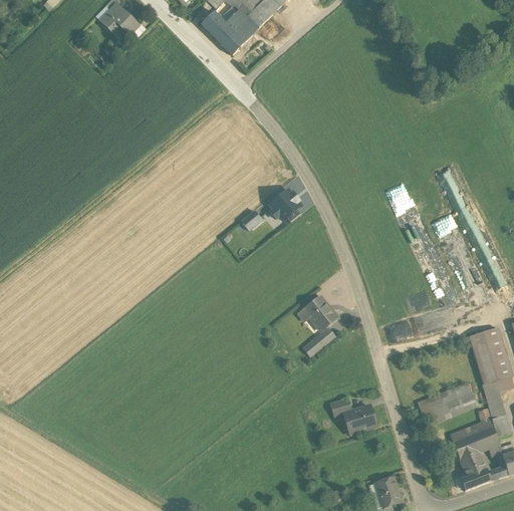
[(109,0),(105,5),(109,10),(110,10),(116,3),(116,4),(119,1),(118,0),(109,0)]
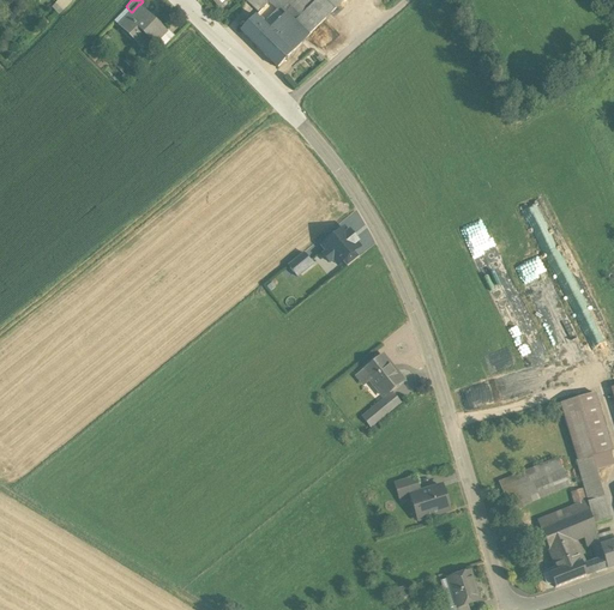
[(248,0),(259,10),(262,6),(268,0),(248,0)]
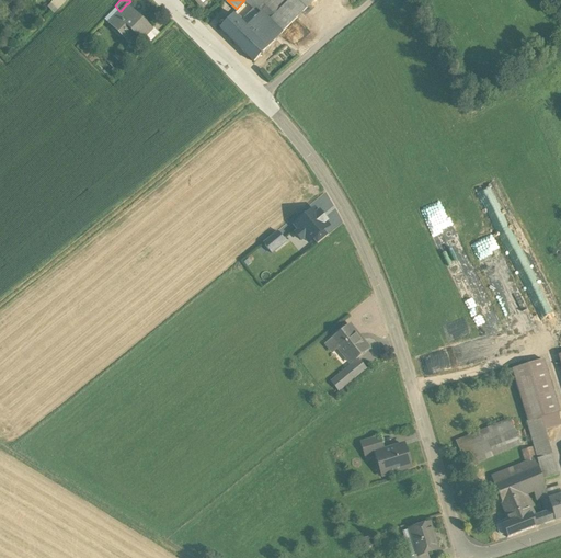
[(263,23),(240,46),(253,59),(307,4),(301,0),(286,0),(267,20),(263,23)]
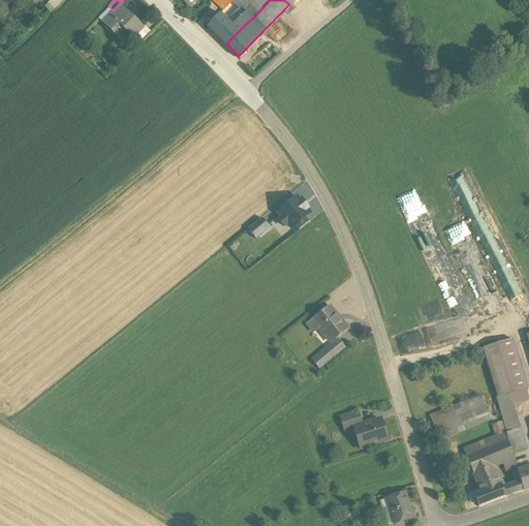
[(232,0),(239,6),(252,19),(270,0),(232,0)]
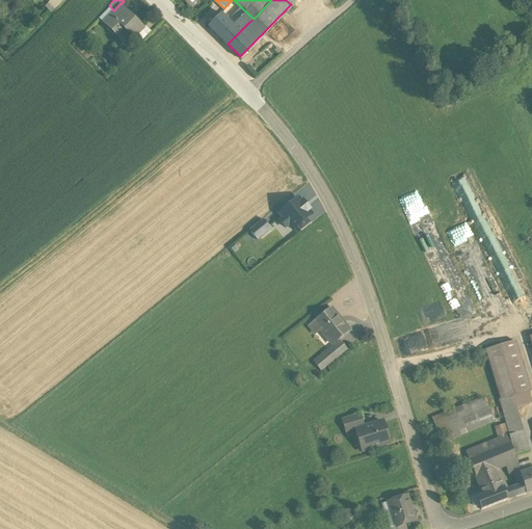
[(121,4),(121,3),(114,10),(113,10),(104,20),(121,36),(127,29),(134,36),(143,26),(121,4)]
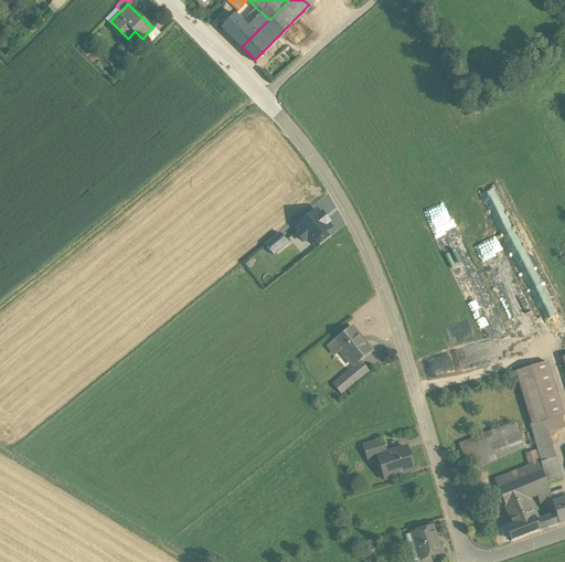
[(243,19),(235,12),(221,27),(242,46),(265,23),(269,20),(255,7),(243,19)]
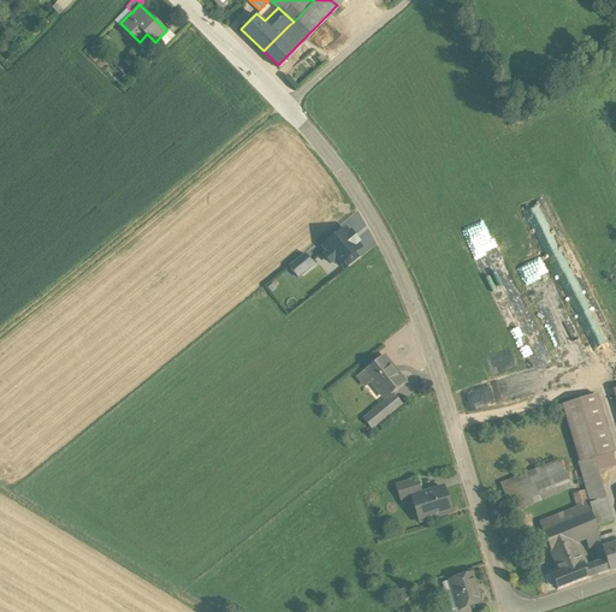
[(581,331),(593,326),(539,206),(527,211),(581,331)]
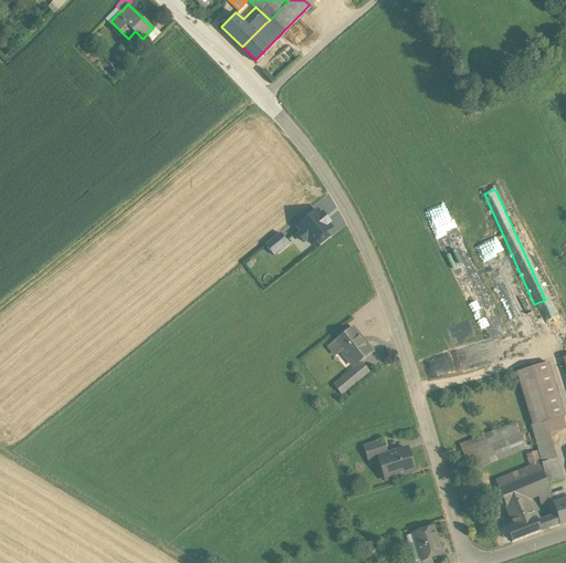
[(327,229),(331,226),(328,222),(329,220),(322,211),(321,212),(317,209),(297,225),(302,229),(297,232),(304,240),(307,237),(312,241),(315,238),(327,229)]
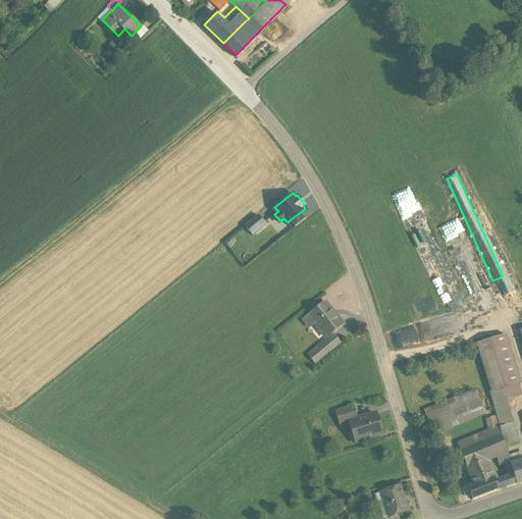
[(305,216),(302,211),(291,219),(295,224),(305,216)]
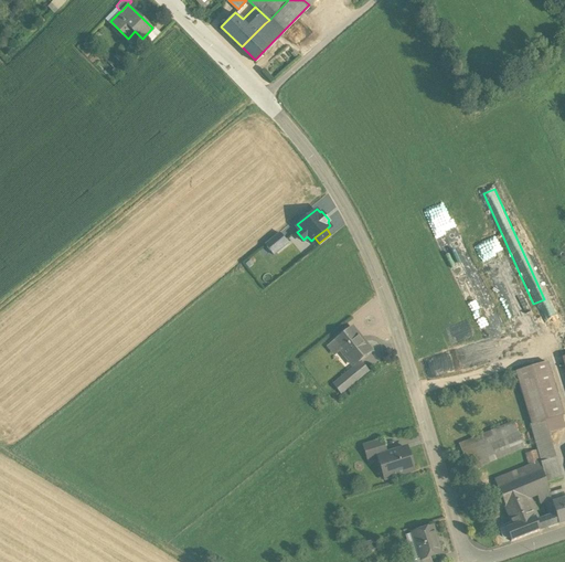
[(273,252),(288,241),(279,231),(265,242),(273,252)]
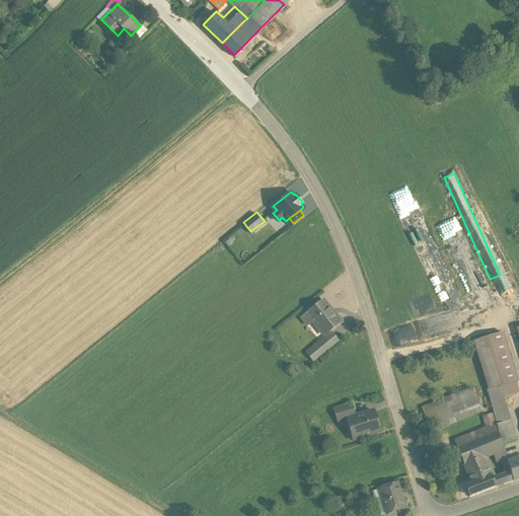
[(422,230),(440,279),(451,275),(432,226),(422,230)]
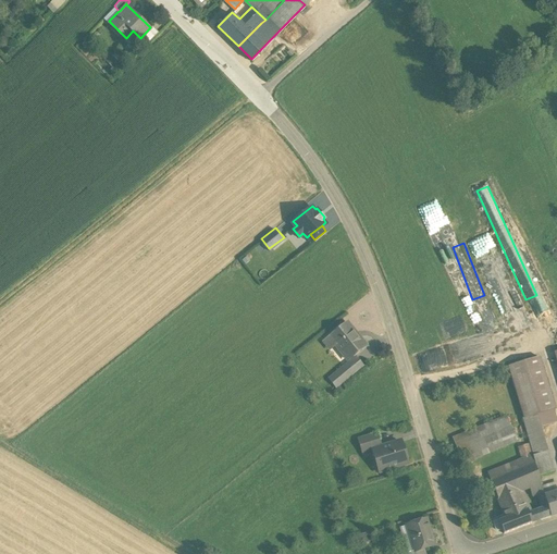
[(477,259),(492,296),(499,296),(502,296),(520,296),(508,267),(508,270),(500,253),(500,261),(495,263),(484,263),(481,256),(480,256),(477,249),(473,249),(473,253),(477,261),(477,259)]
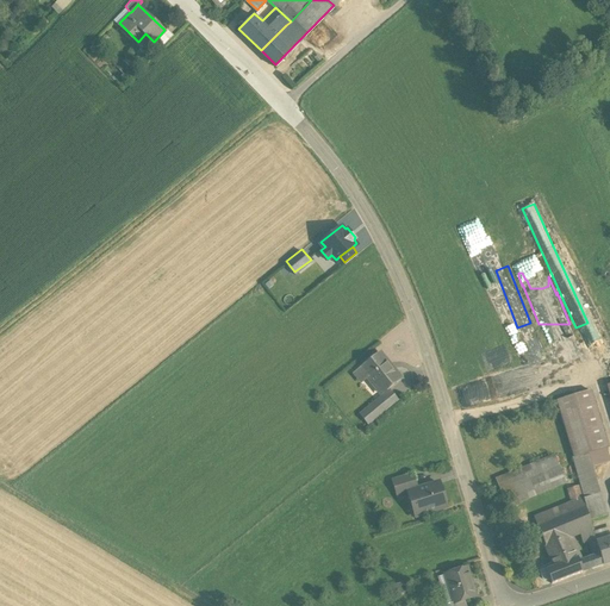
[(539,336),(533,322),(521,328),(527,342),(539,336)]
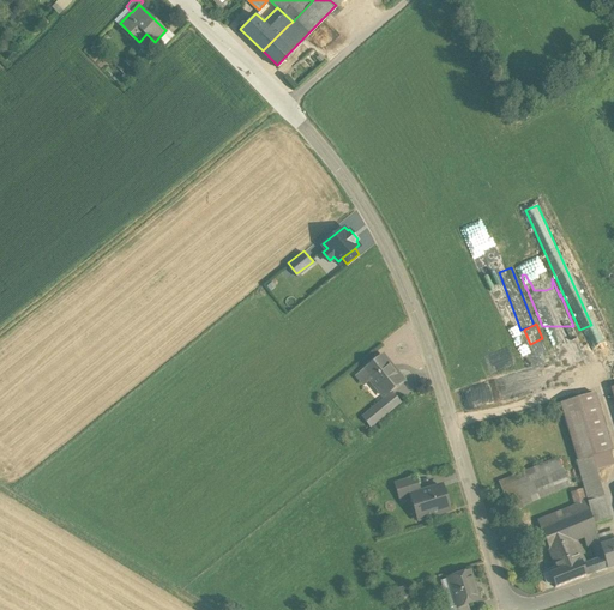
[(402,378),(381,352),(362,369),(383,393),(402,378)]
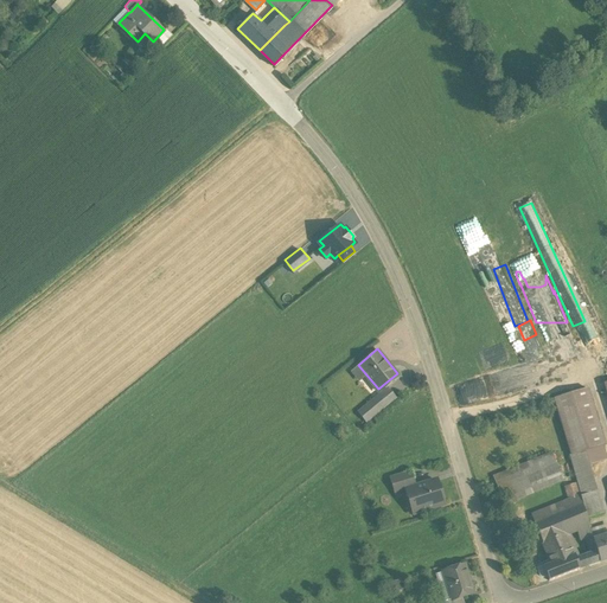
[(588,385),(554,396),(570,451),(570,453),(586,448),(605,442),(588,385)]
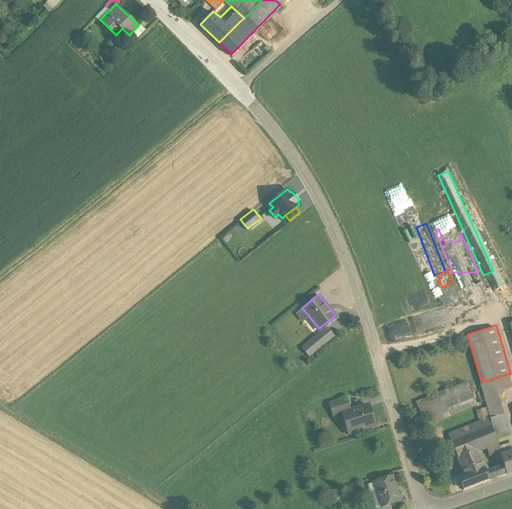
[(333,334),(326,326),(315,336),(321,343),(333,334)]
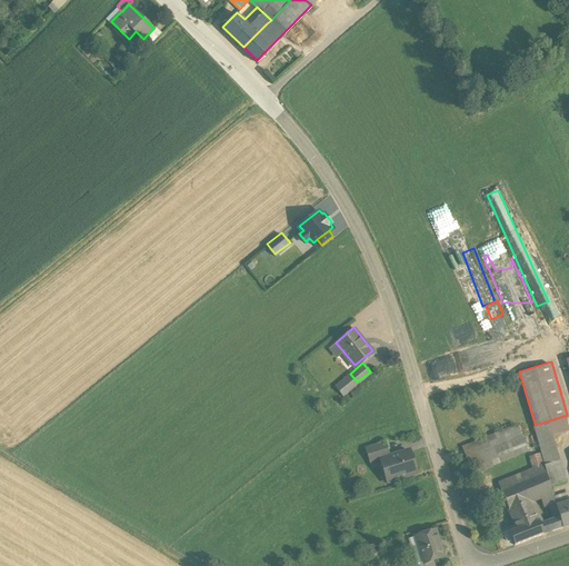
[(350,374),(336,385),(343,394),(357,381),(350,374)]
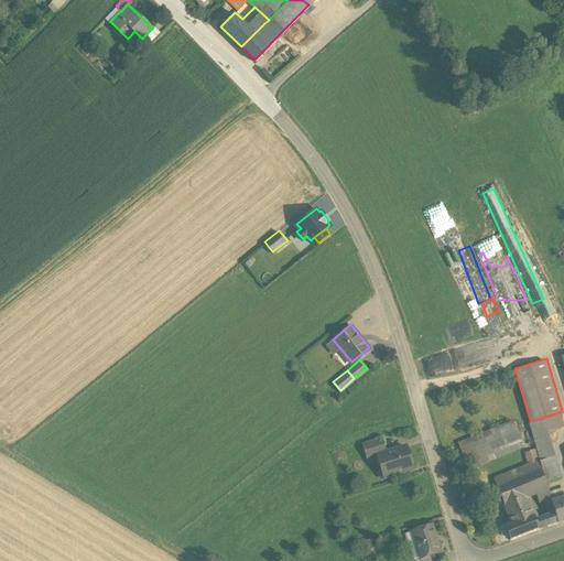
[(544,417),(530,421),(530,420),(528,421),(539,459),(554,453),(544,417)]
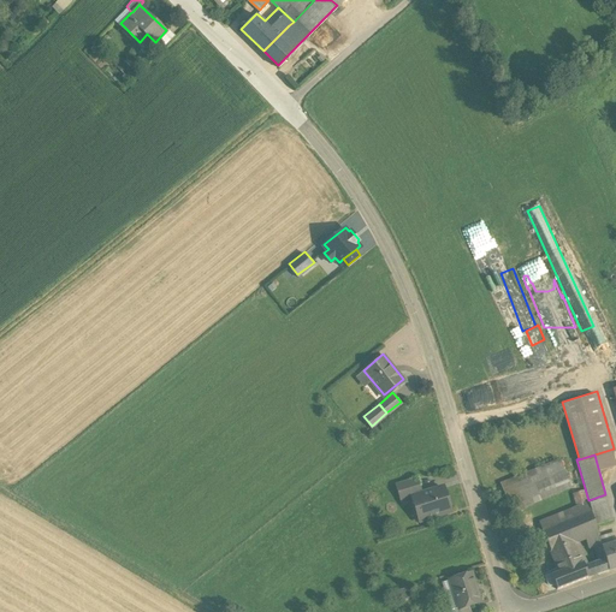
[(570,483),(560,457),(499,481),(511,511),(521,507),(520,505),(570,483)]
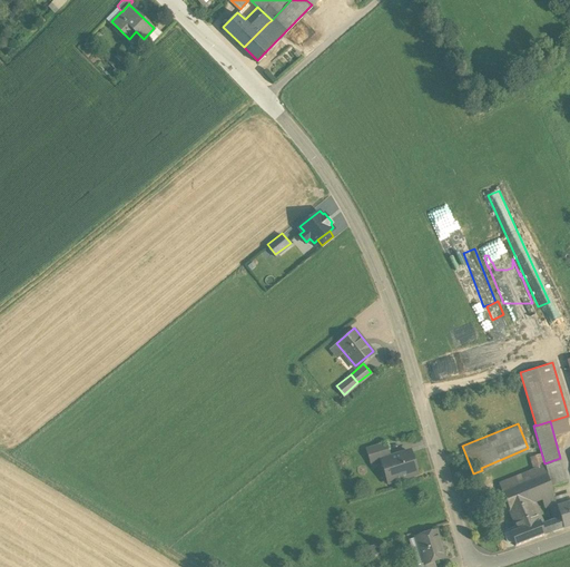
[(385,440),(367,446),(373,462),(382,459),(382,458),(391,456),(385,440)]
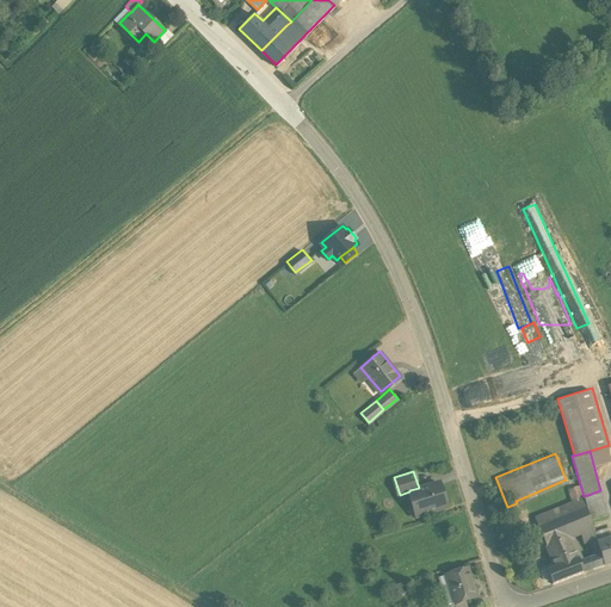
[(419,488),(409,490),(409,491),(418,514),(449,505),(440,481),(419,488)]
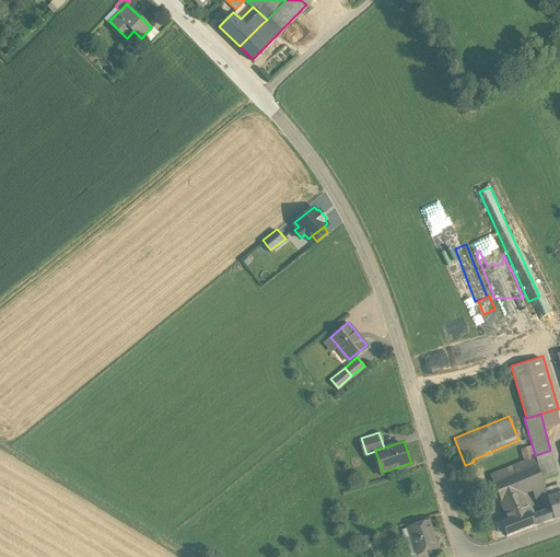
[(532,443),(522,447),(525,460),(490,474),(503,506),(505,513),(508,519),(518,515),(509,496),(502,479),(527,467),(536,465),(532,443)]
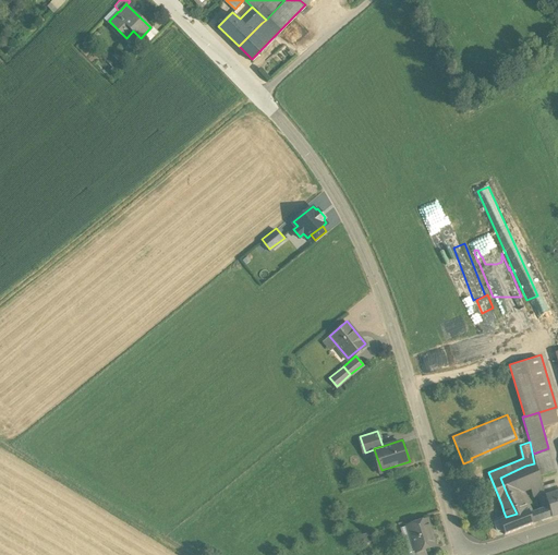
[(533,454),(540,474),(556,470),(549,448),(548,448),(533,454)]
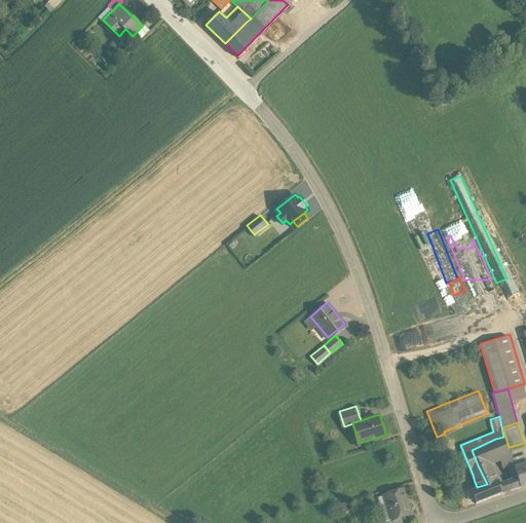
[(503,437),(495,439),(472,450),(478,465),(488,460),(489,460),(504,454),(510,452),(503,437)]
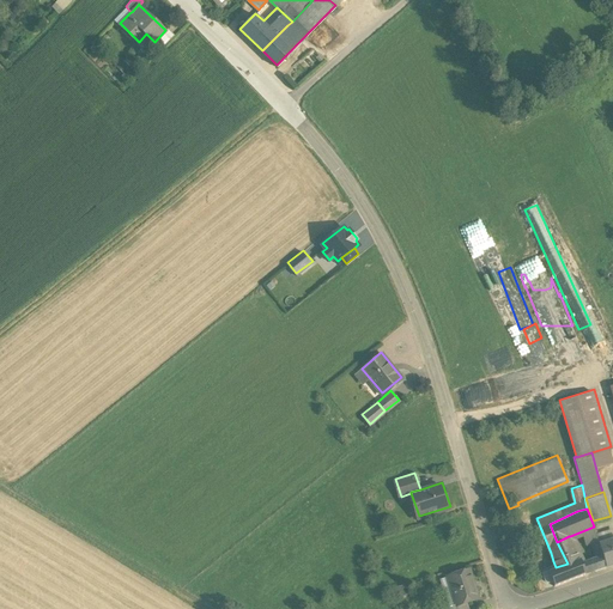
[(612,524),(599,529),(601,540),(612,536),(612,524)]
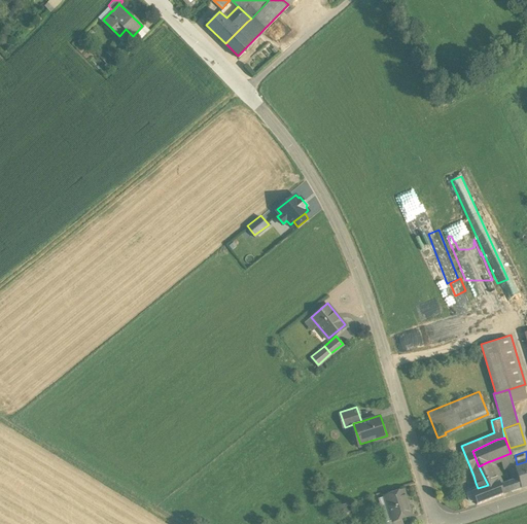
[(515,466),(511,453),(505,455),(513,479),(518,478),(517,474),(517,473),(515,466)]
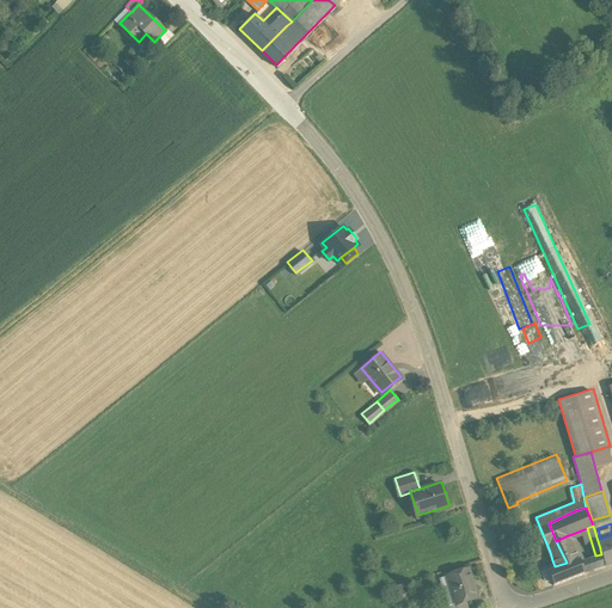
[(579,558),(569,535),(568,535),(556,541),(567,563),(579,558)]
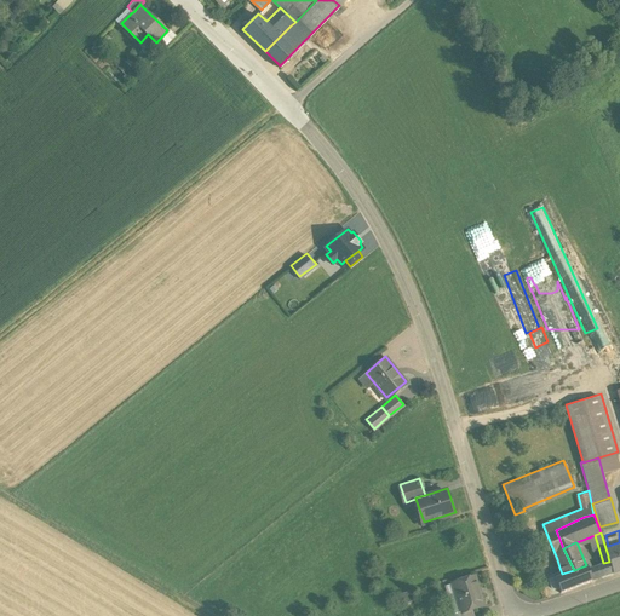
[(619,543),(606,548),(608,556),(608,557),(609,562),(613,571),(619,568),(619,543)]
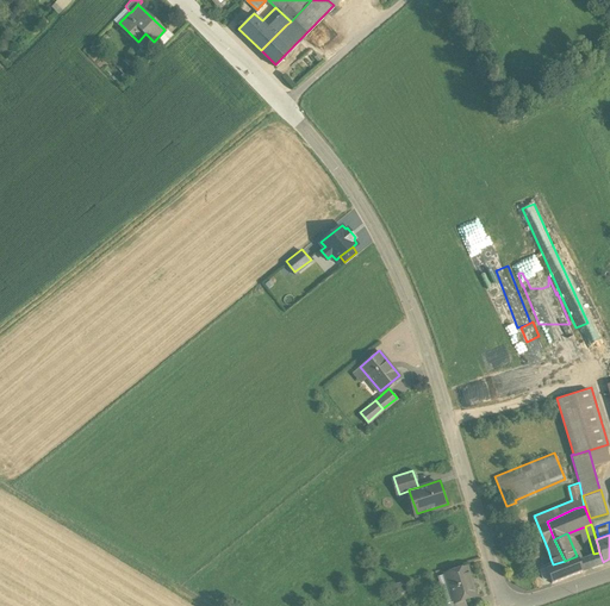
[(548,550),(539,555),(541,563),(551,558),(548,550)]
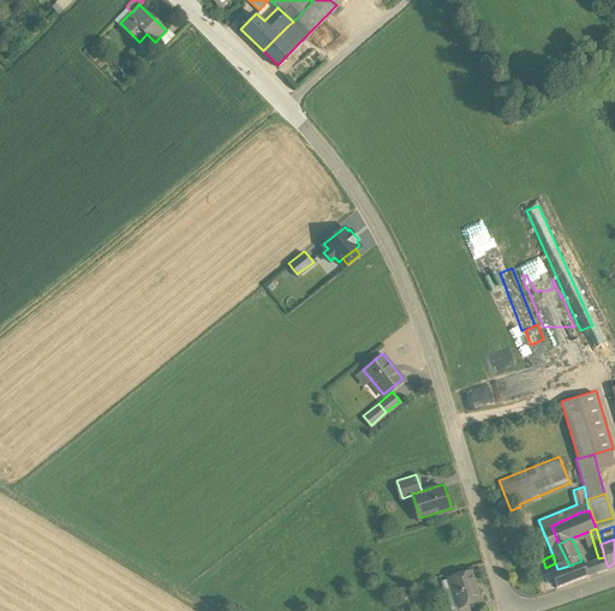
[(598,558),(595,559),(593,562),(597,570),(608,567),(604,557),(598,558)]
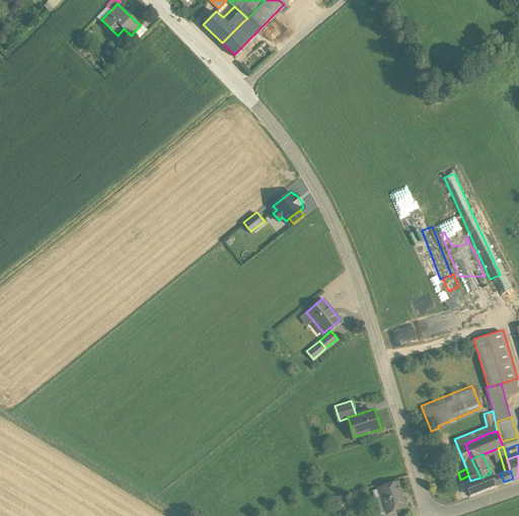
[(470,481),(465,484),(469,494),(496,484),(491,473),(470,481)]
